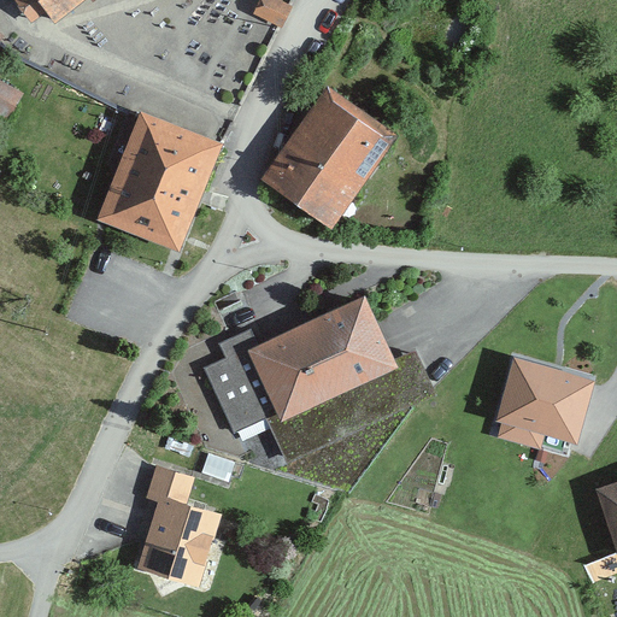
[(10,0),(28,24),(42,13),(51,24),(81,0),(10,0)]
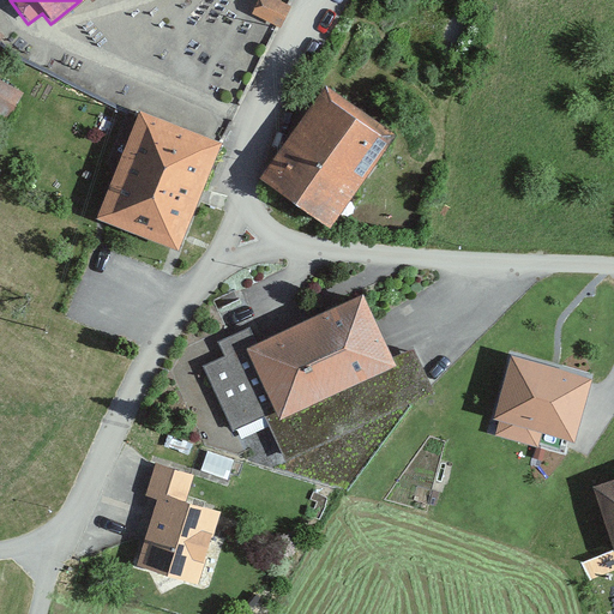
[(286,10),(268,0),(257,0),(250,14),(276,28),(286,10)]
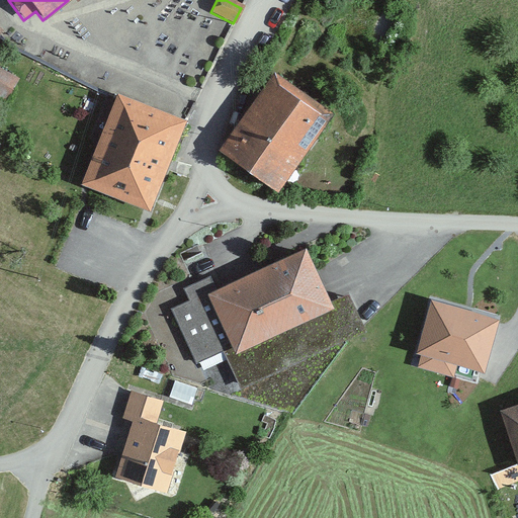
[(0,91),(9,76),(0,71),(0,91)]
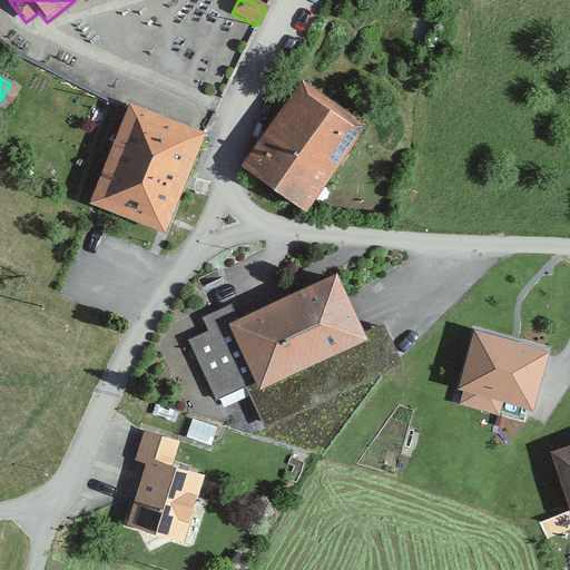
[(365,125),(301,80),(241,167),(305,212),(365,125)]
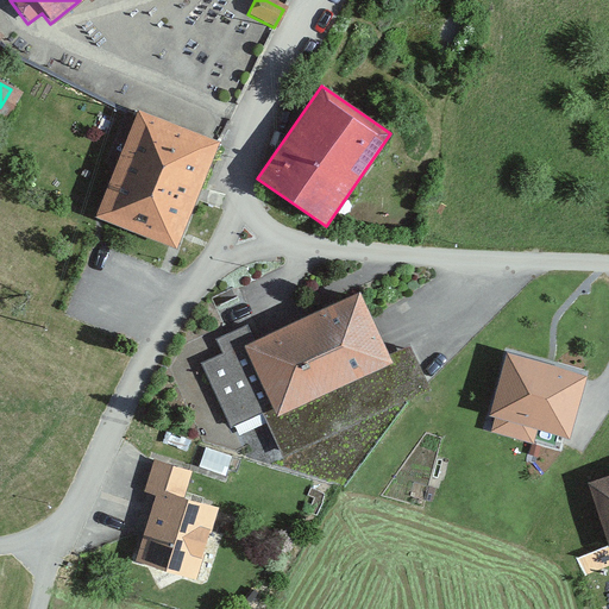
[(137,112),(94,219),(175,250),(218,144),(137,112)]
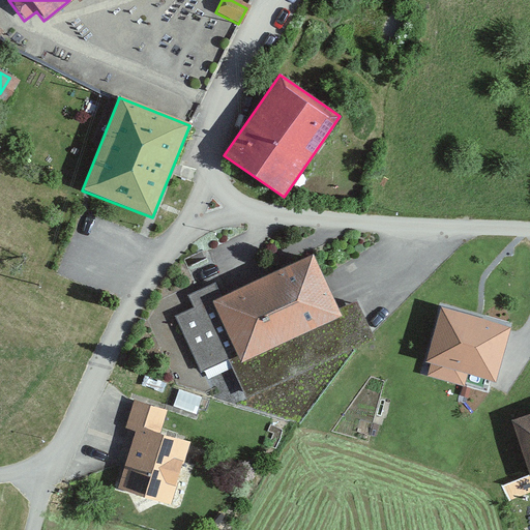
[(337,311),(311,254),(219,296),(213,284),(185,297),(190,310),(172,319),(199,374),(227,360),(245,401),(374,340),(356,302),(337,311)]
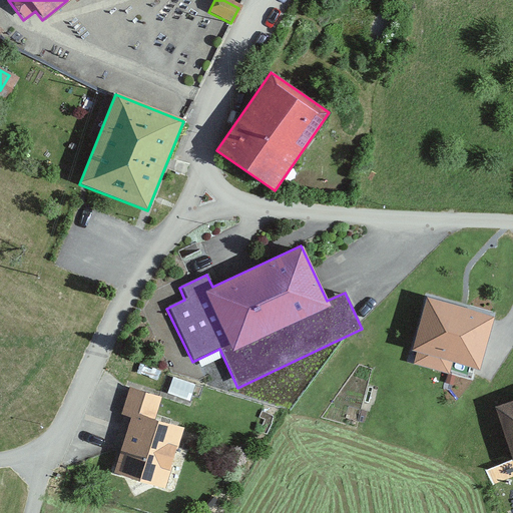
[(457,352),(483,359),(498,308),(431,288),(410,360),(451,372),(457,352)]
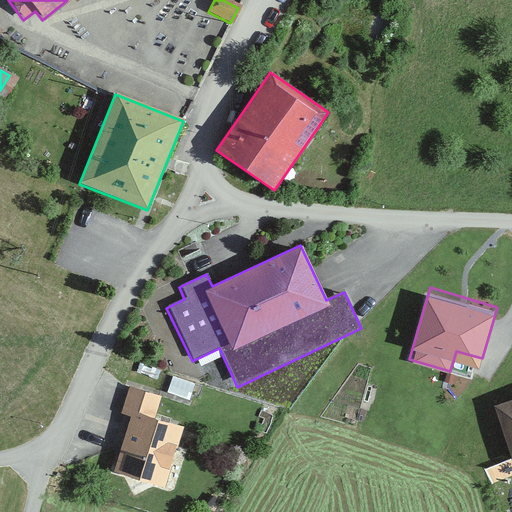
[(152,418),(158,399),(127,389),(119,417),(129,420),(113,472),(163,487),(181,427),(152,418)]
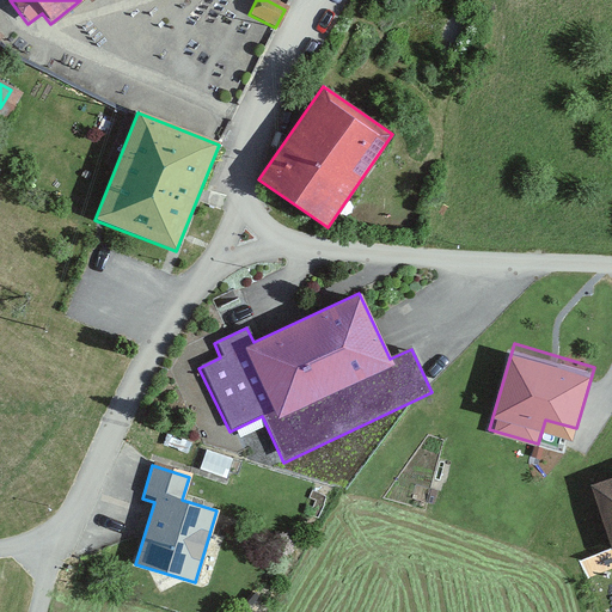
[(611,476),(589,484),(611,549),(611,476)]
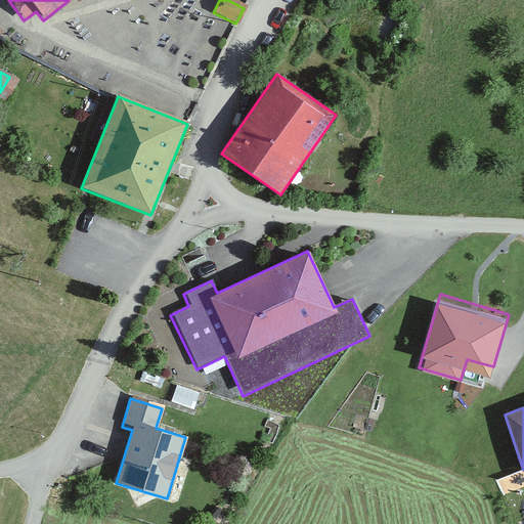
All buildings are outlined.
